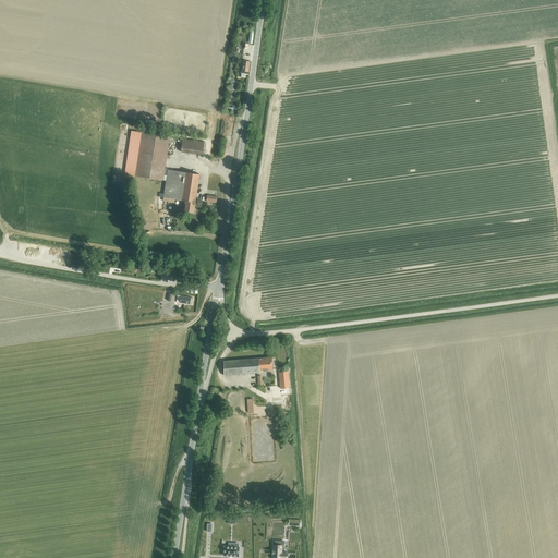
[(241,71),(241,73),(249,75),(250,61),(242,60),(241,71)]
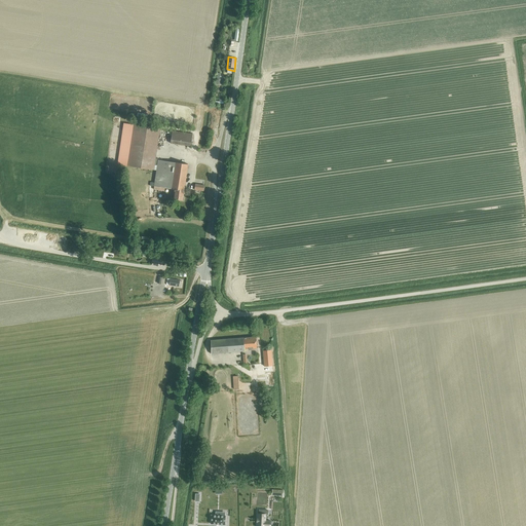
[(123,123),(117,164),(127,165),(153,170),(156,171),(154,186),(175,189),(173,198),(181,200),(182,195),(183,195),(184,194),(184,192),(184,191),(183,191),(187,164),(158,160),(157,165),(154,165),(159,128),(134,124),(123,123)]
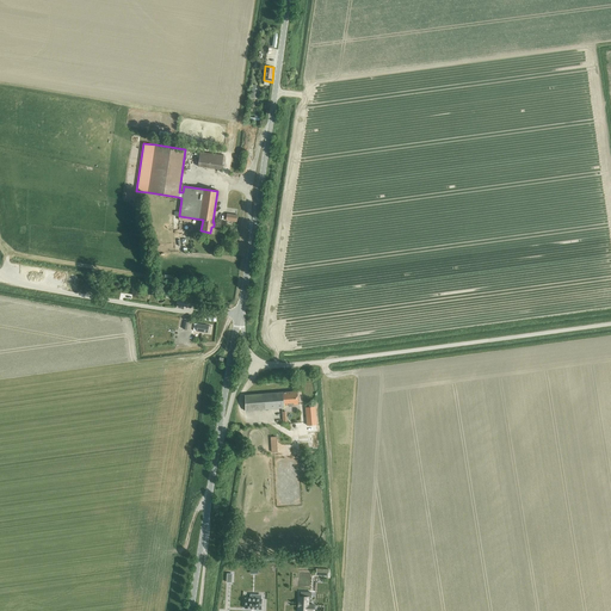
[(198,166),(221,170),(223,155),(199,152),(198,166)]
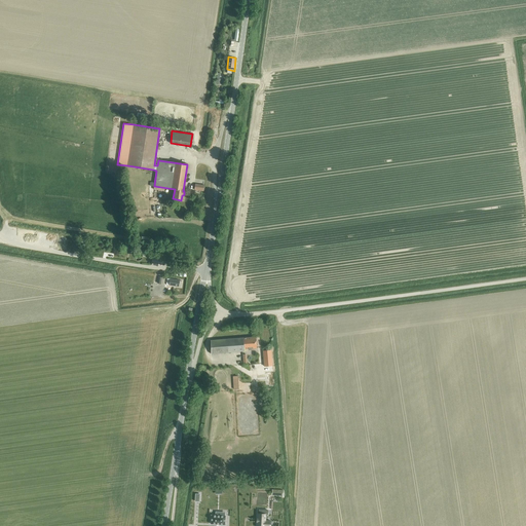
[(152,262),(168,265),(170,258),(165,257),(165,259),(158,258),(159,256),(153,255),(152,262)]
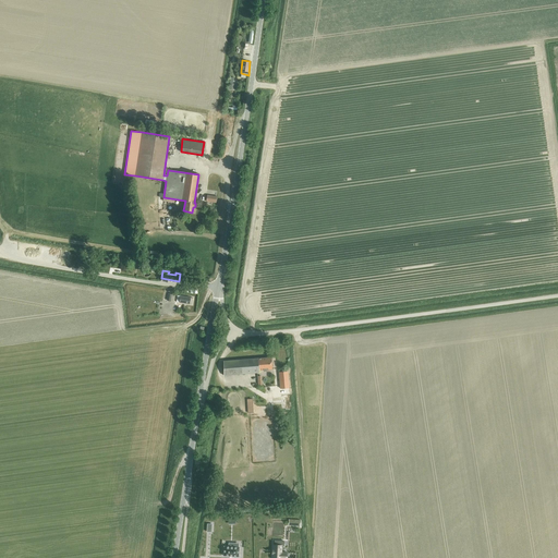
[(261,371),(271,370),(271,358),(257,359),(223,361),(225,375),(259,373),(259,372),(261,372),(261,371)]
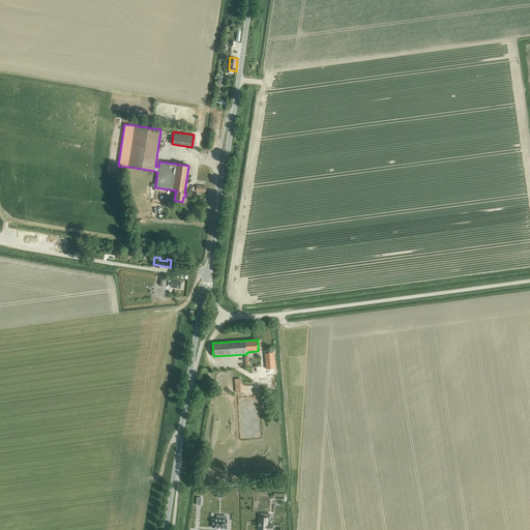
[(272,353),(265,353),(266,369),(274,369),(272,353)]
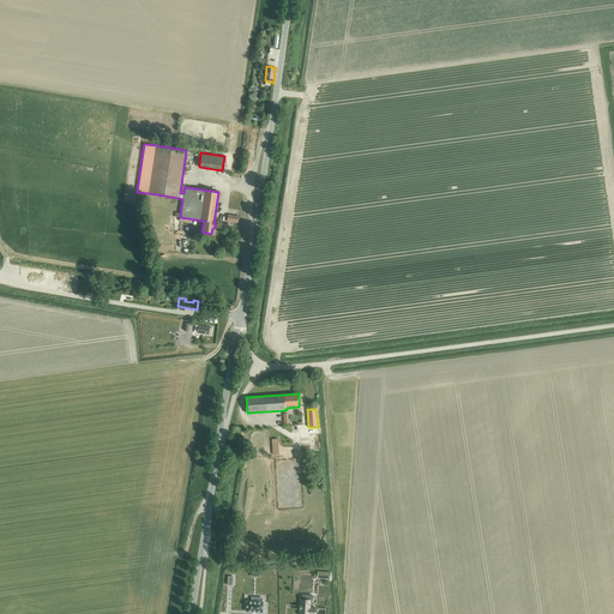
[(300,599),(298,613),(315,613),(315,608),(309,607),(311,601),(312,601),(312,596),(301,595),(301,599),(300,599)]
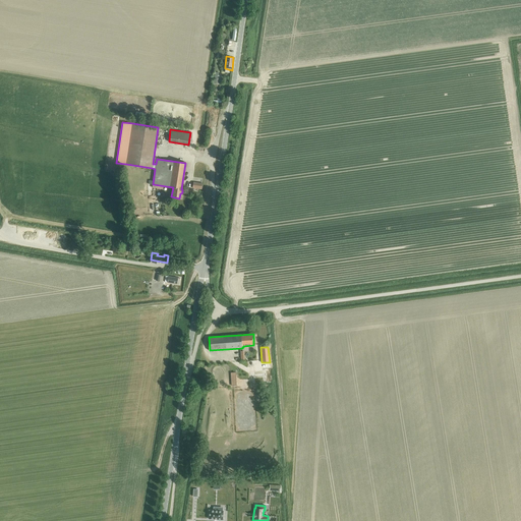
[(209,510),(208,519),(223,520),(223,511),(218,510),(218,507),(213,507),(213,510),(209,510)]
